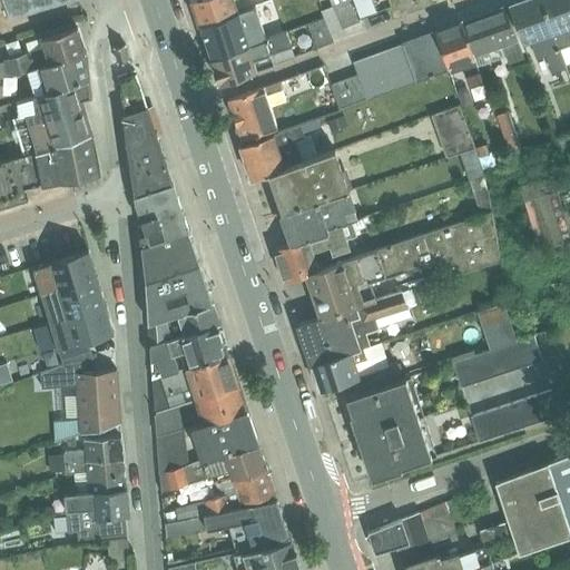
[(2,0),(10,20),(78,0),(2,0)]
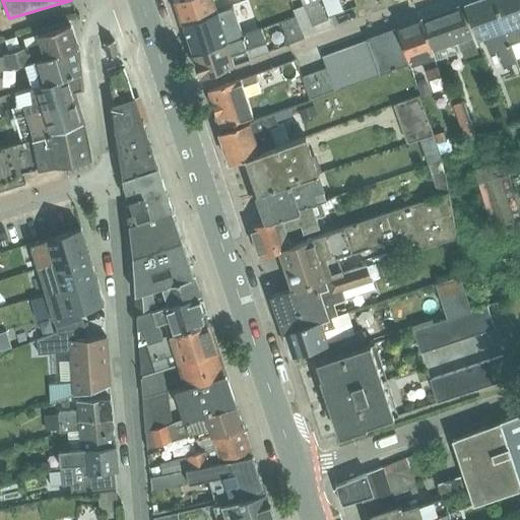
[(175,0),(183,23),(219,11),(214,0),(175,0)]
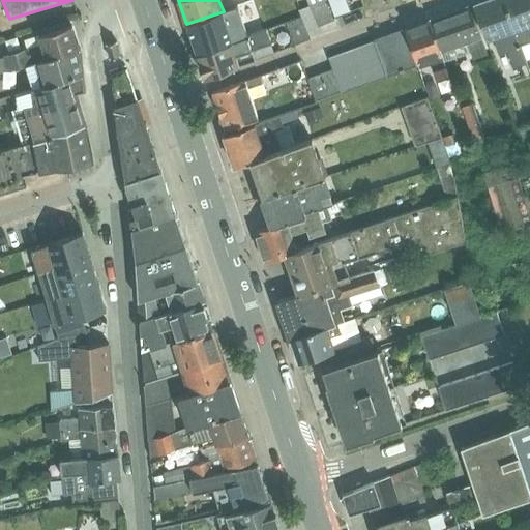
[(289,40),(329,27),(321,0),(306,0),(308,5),(296,9),(299,19),(284,24),(289,40)]
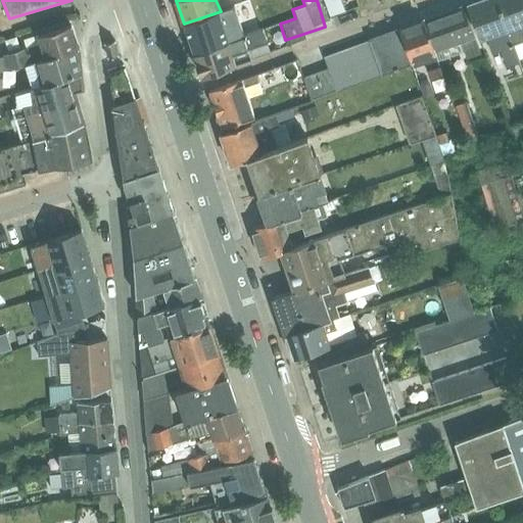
[(321,0),(330,18),(345,11),(339,0),(321,0)]
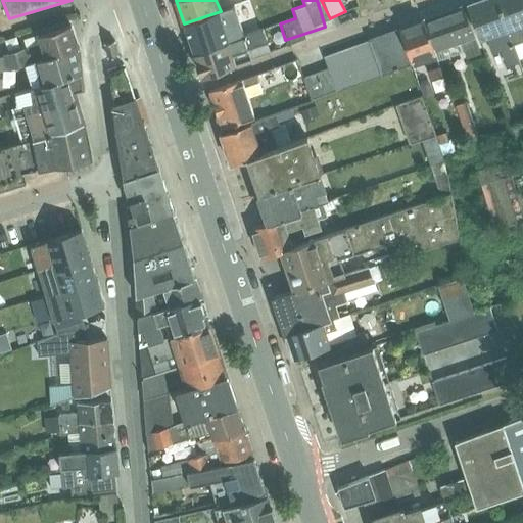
[(477,57),(508,46),(491,0),(480,0),(459,8),(477,57)]
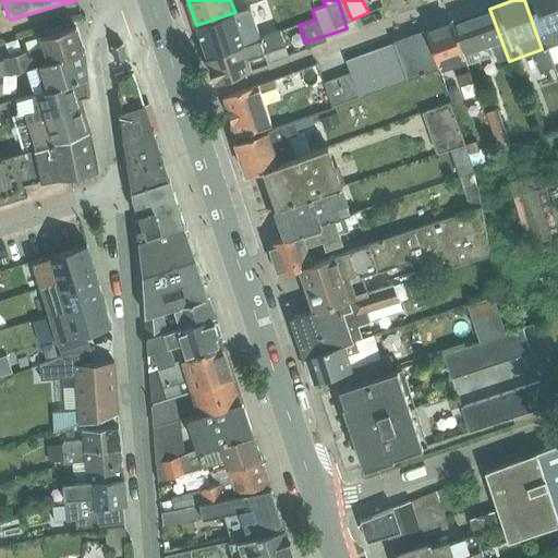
[(557,44),(557,0),(524,0),(542,49),(557,44)]
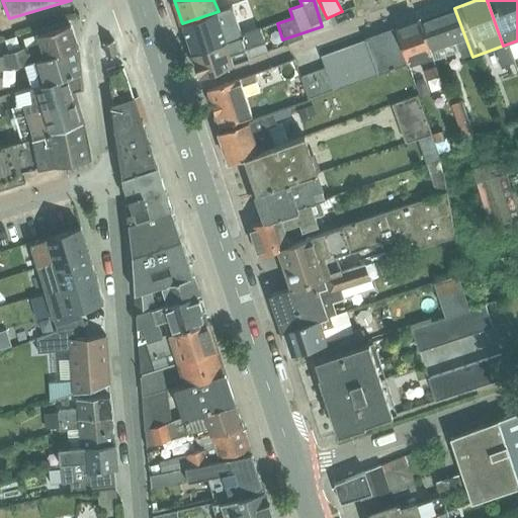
[(472,57),(454,8),(415,22),(426,53),(454,42),(460,61),(472,57)]
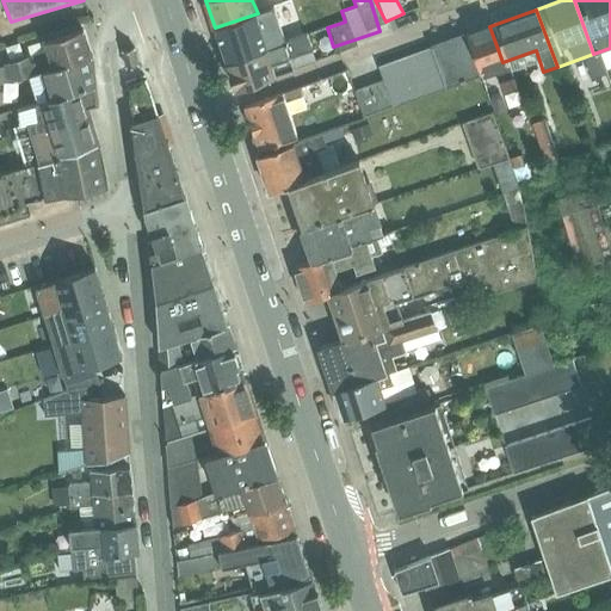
[(505,68),(503,62),(489,26),(460,37),(475,79),(505,68)]
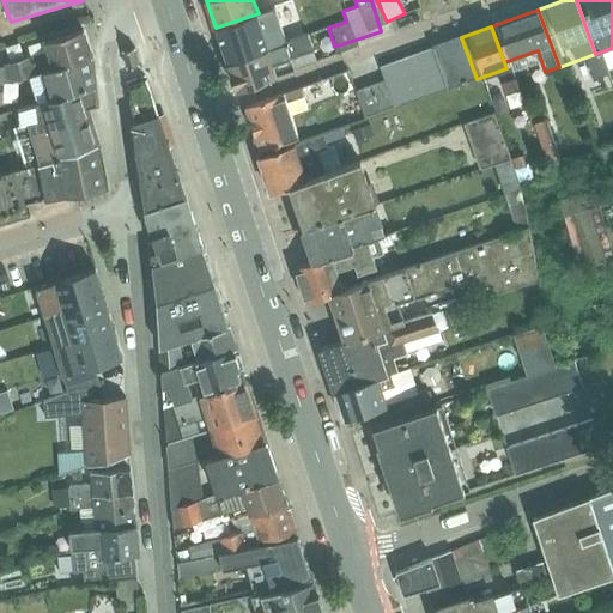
[(0,86),(30,77),(92,58),(84,30),(29,47),(31,56),(4,65),(4,67),(0,67),(0,86)]
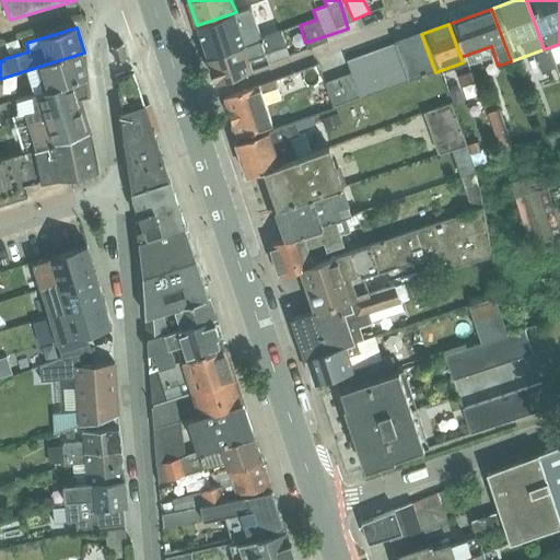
[(218,83),(291,57),(283,32),(208,58),(218,83)]
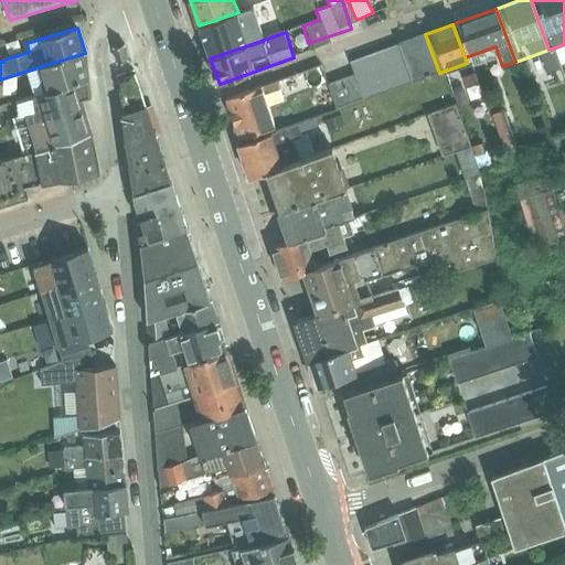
[(35,97),(88,80),(85,53),(28,71),(35,97)]
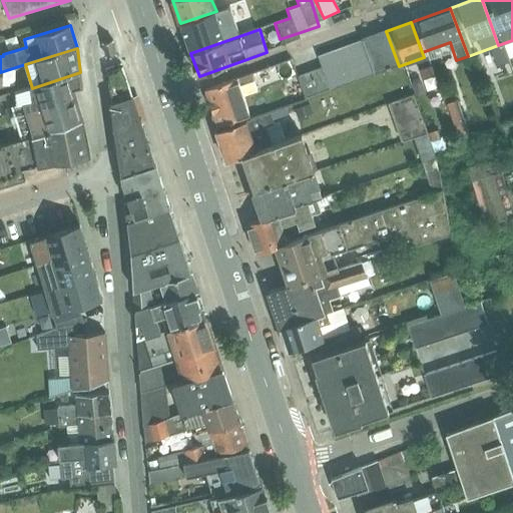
[(418,64),(424,90),(436,87),(430,61),(418,64)]
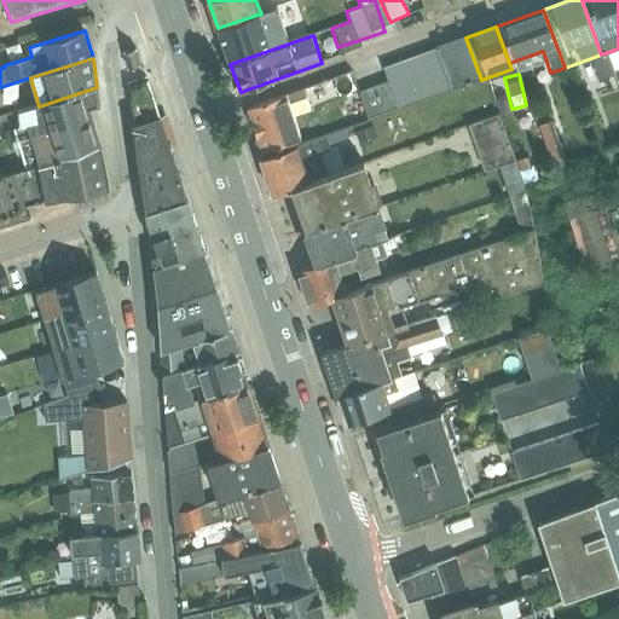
[(134,121),(158,115),(149,82),(131,88),(134,121)]
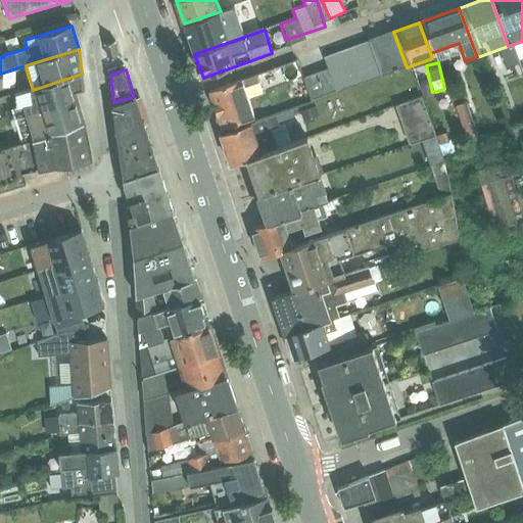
[(16,123),(78,102),(75,92),(84,90),(82,74),(33,90),(15,95),(16,108),(13,109),(16,123)]
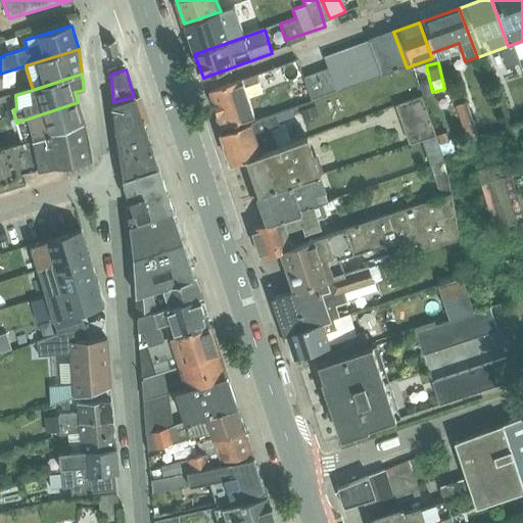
[(216,131),(250,119),(238,82),(203,94),(216,131)]
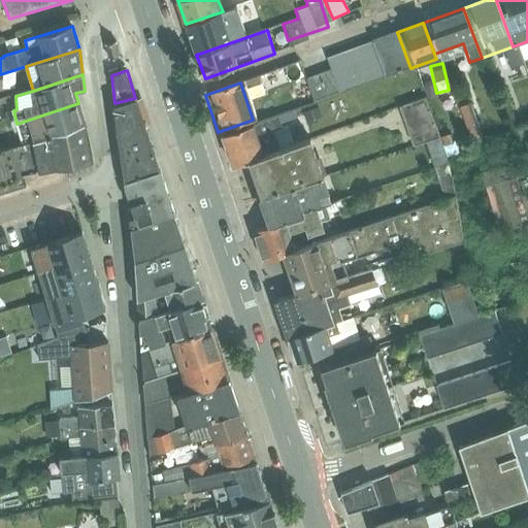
[(409,145),(426,141),(432,162),(442,160),(426,96),(399,103),(409,145)]
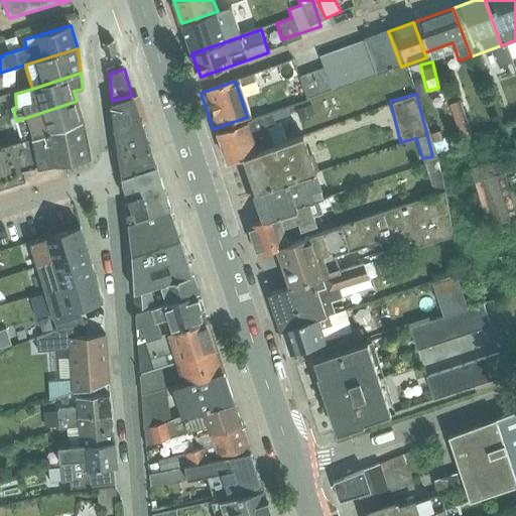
[(112,101),(123,178),(156,167),(132,96),(112,101)]
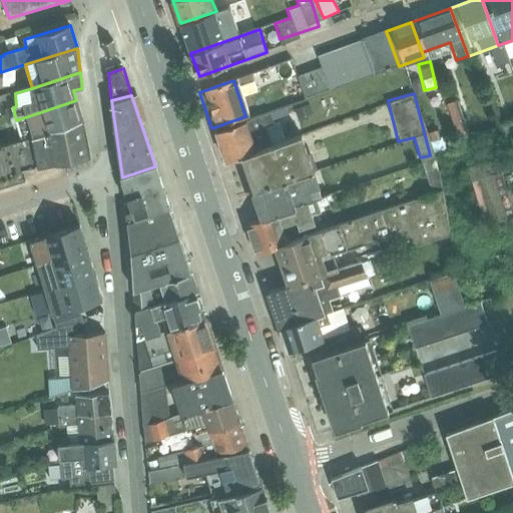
[(444,103),(456,127),(465,123),(454,99),(444,103)]
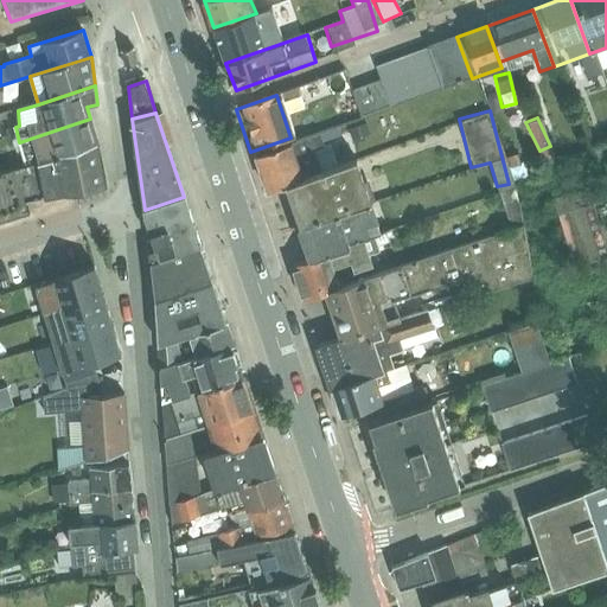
[(19,142),(26,165),(97,144),(90,119),(19,142)]
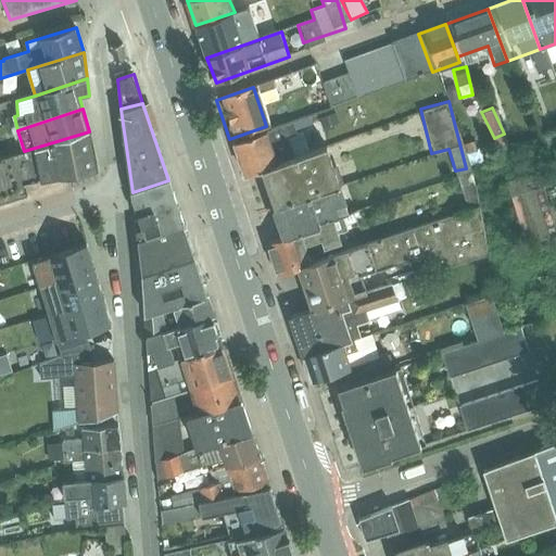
[(252,174),(286,162),(275,130),(229,147),(240,177),(252,174)]
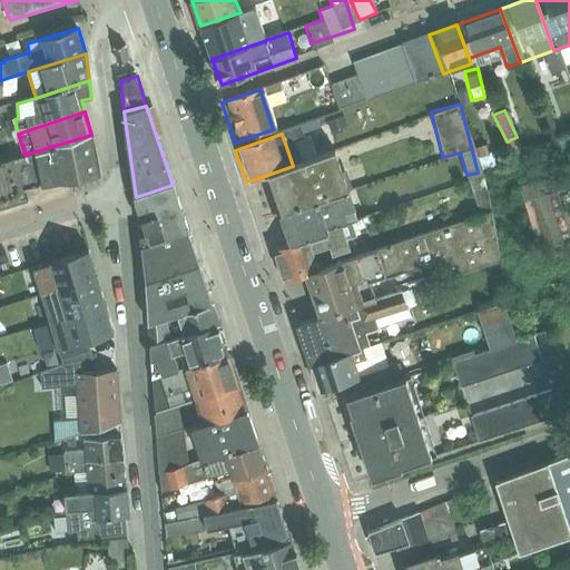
[(27,190),(99,176),(91,135),(25,155),(0,163),(0,210),(28,202),(27,190)]
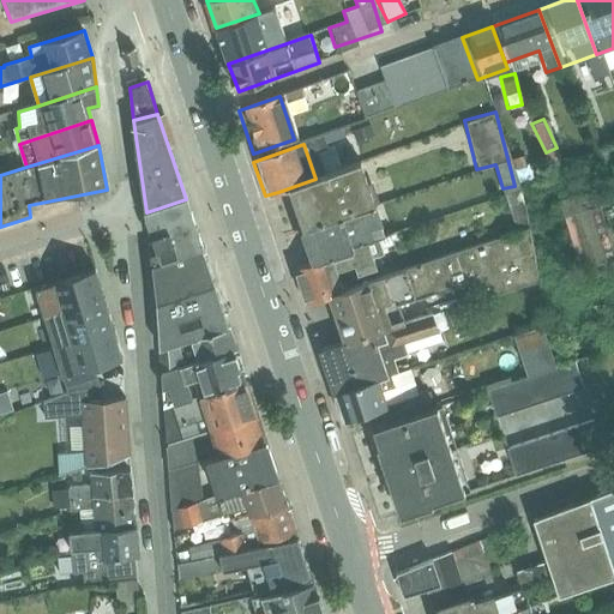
[(278,192),(294,236),(369,210),(354,166),(315,179),(278,192)]
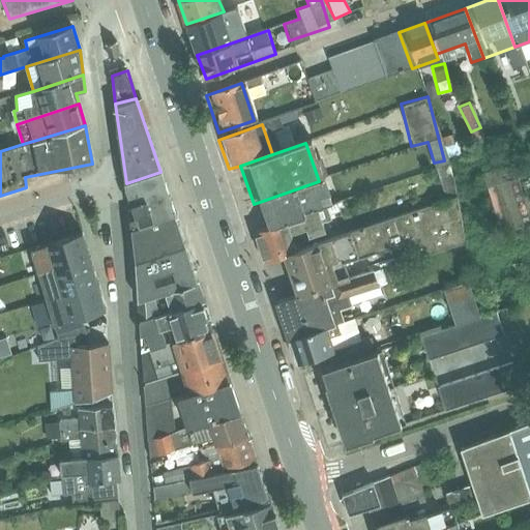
[(133,230),(175,215),(160,172),(126,183),(133,230)]
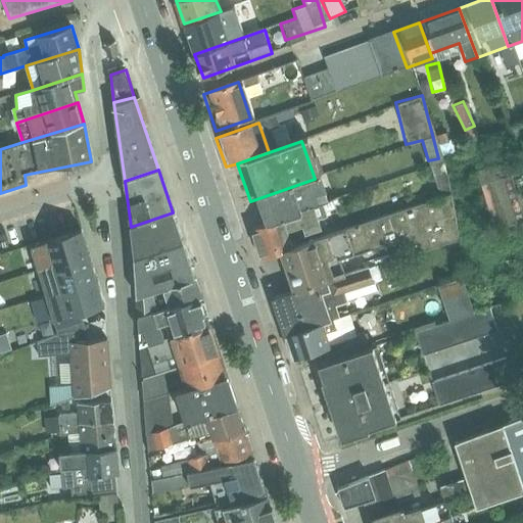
[(481,181),(494,224),(522,215),(522,211),(511,172),(481,181)]
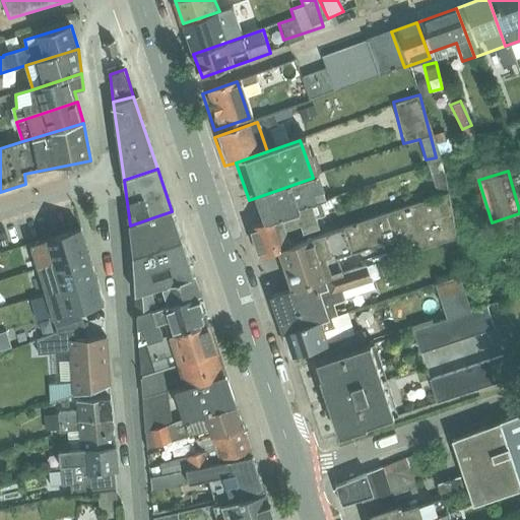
[(306,210),(322,204),(313,178),(249,200),(258,226),(306,210)]
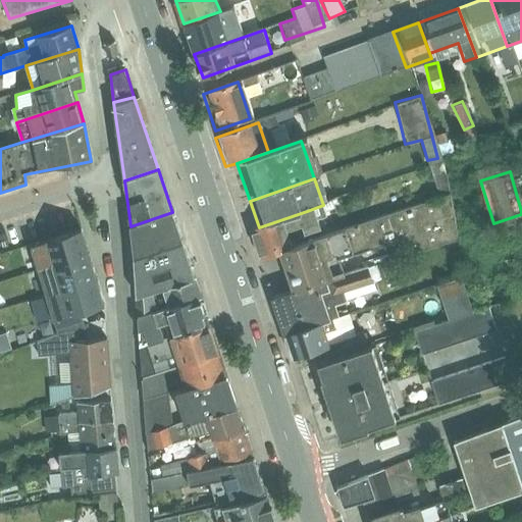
[(318,240),(307,211),(259,227),(246,232),(256,261),(269,256),(318,240)]
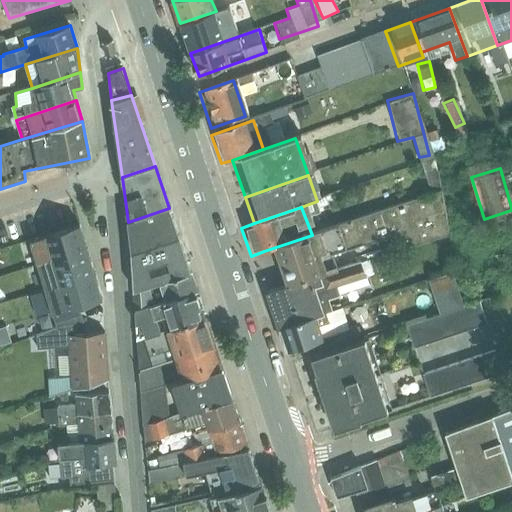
[(128,222),(131,255),(180,238),(169,208),(128,222)]
